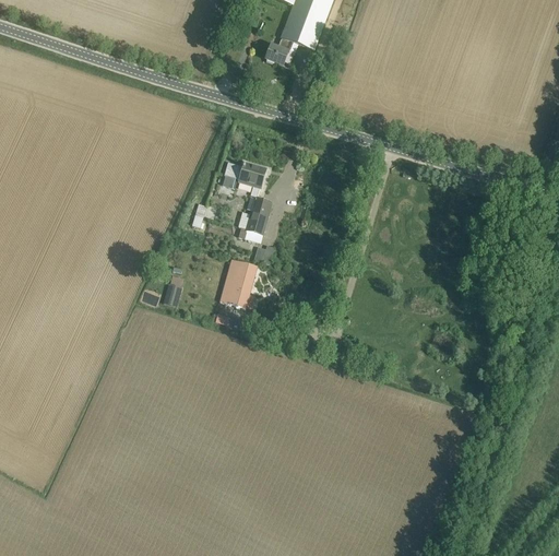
[(294,0),(293,4),(281,37),(290,40),(313,49),(332,0),(294,0)]
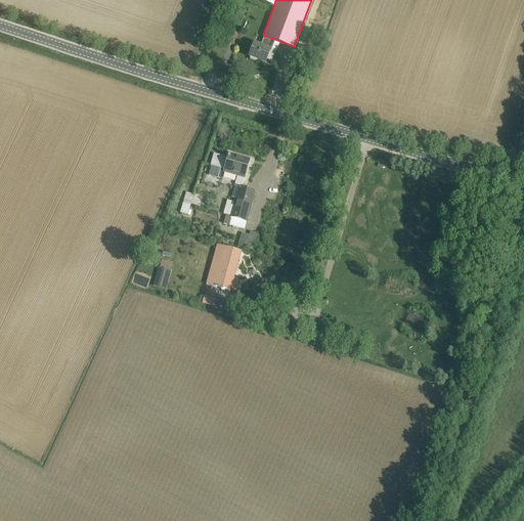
[(272,38),(263,35),(260,44),(254,42),(249,54),(265,60),(270,47),(269,47),(272,38)]
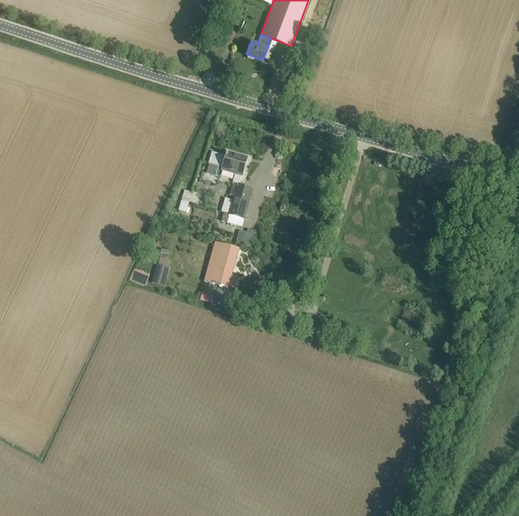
[(222,166),(222,167),(233,170),(233,171),(241,173),(246,157),(236,154),(236,153),(227,150),(226,154),(212,150),(208,162),(222,166)]
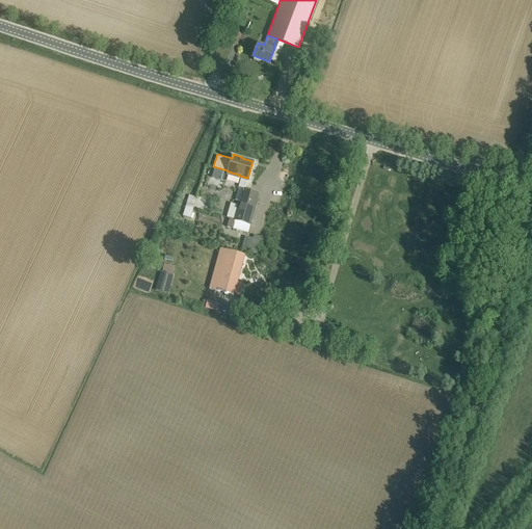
[(238,203),(231,200),(227,214),(230,215),(227,223),(233,226),(235,218),(250,222),(259,191),(242,187),(238,203)]
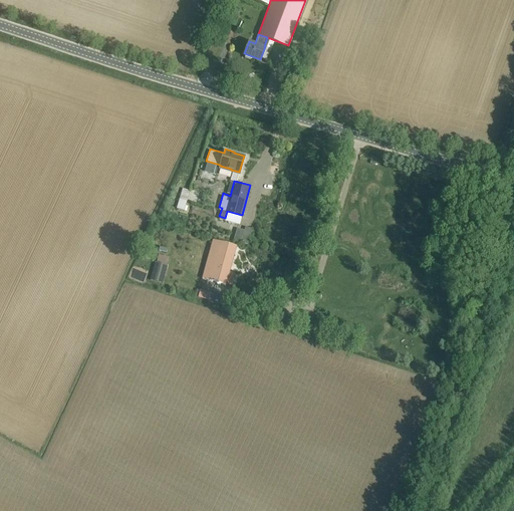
[(182,186),(179,197),(187,199),(191,189),(182,186)]
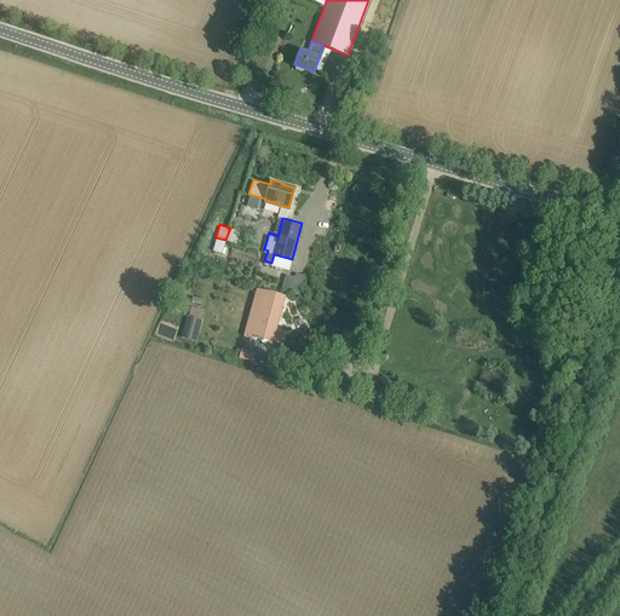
[(287,274),(283,288),(292,289),(296,276),(287,274)]
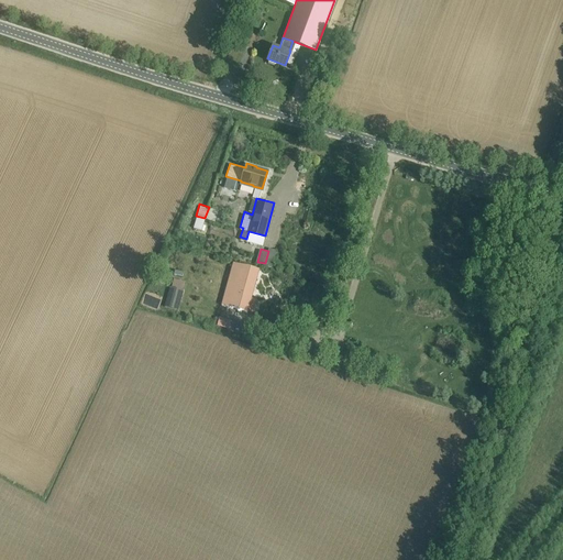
[(240,309),(240,308),(246,310),(258,266),(233,261),(221,303),(238,308),(238,309),(240,309)]
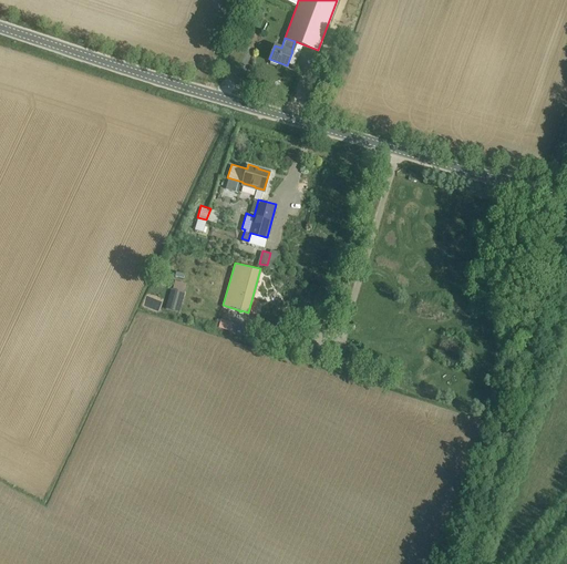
[(183,309),(186,287),(171,285),(168,307),(183,309)]
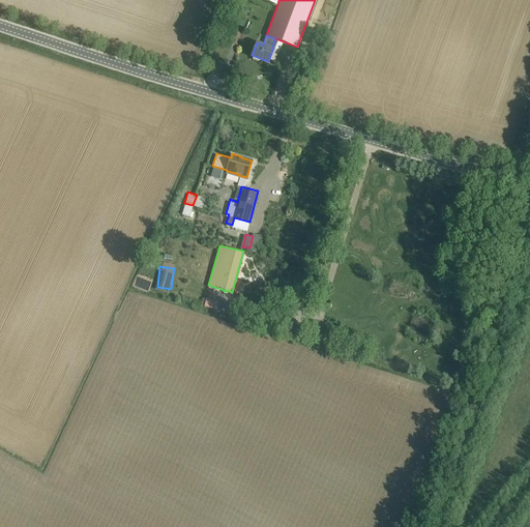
[(217,308),(219,298),(207,295),(205,304),(217,308)]
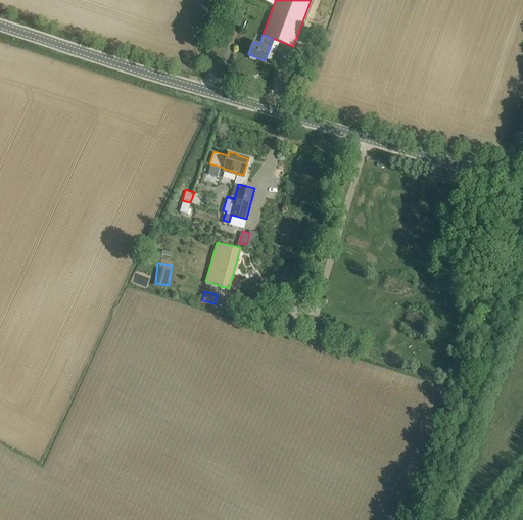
[(289,325),(292,316),(283,312),(280,322),(289,325)]
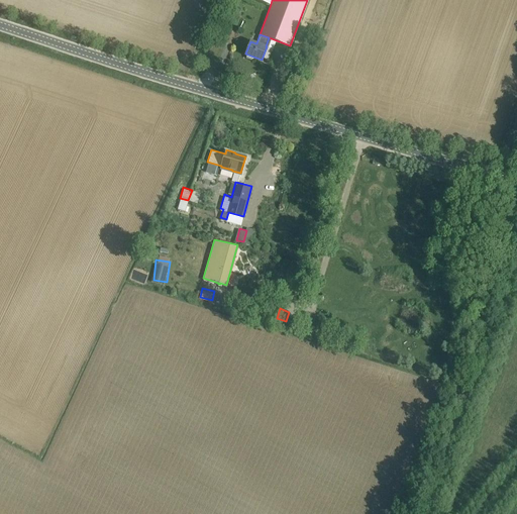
All buildings are outlined.
